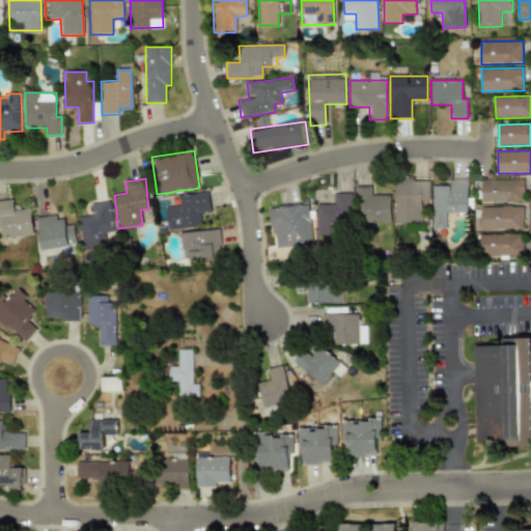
[(468,213),(468,179),(448,180),(448,186),(432,187),(432,228),(446,228),(446,213),(468,213)]
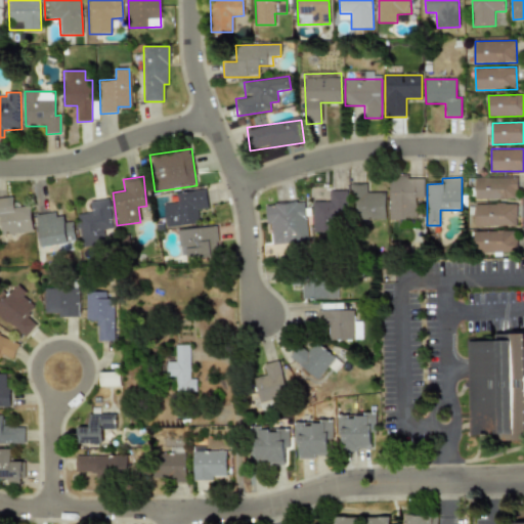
[(517,177),(476,177),(476,200),(518,199),(517,177)]
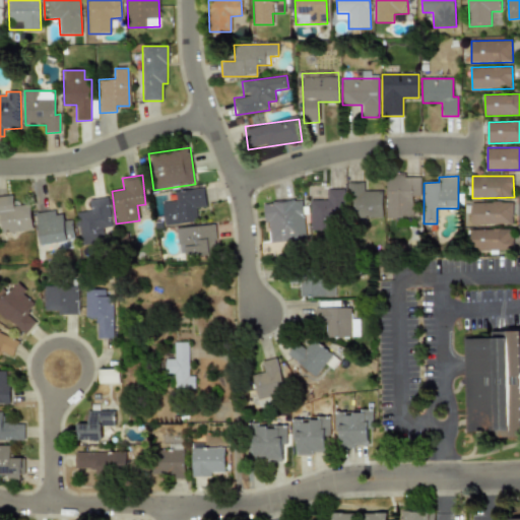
[(420,177),(386,177),(386,217),(412,217),(412,196),(420,196),(420,177)]
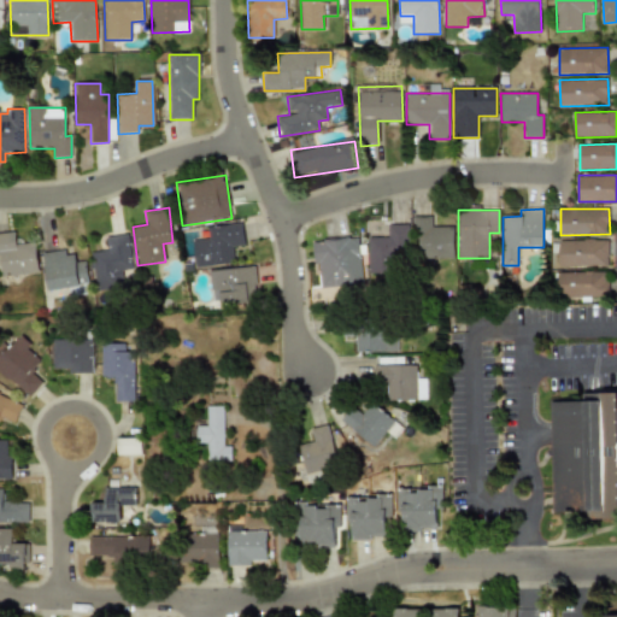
[(453,225),(432,227),(432,217),(415,217),(416,259),(453,258),(453,225)]
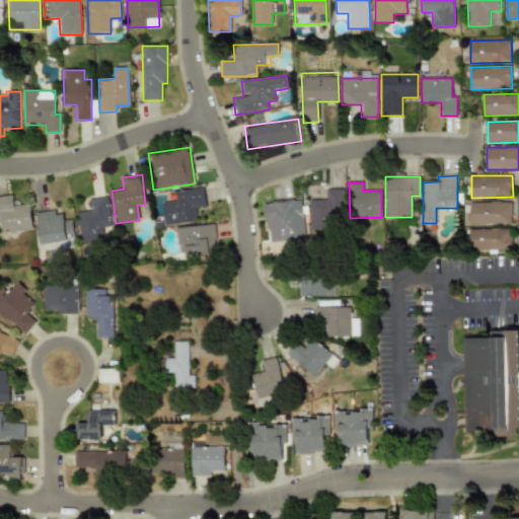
[(174,191),(175,201),(165,202),(165,197),(157,197),(159,225),(197,222),(196,208),(206,207),(204,189),(174,191)]
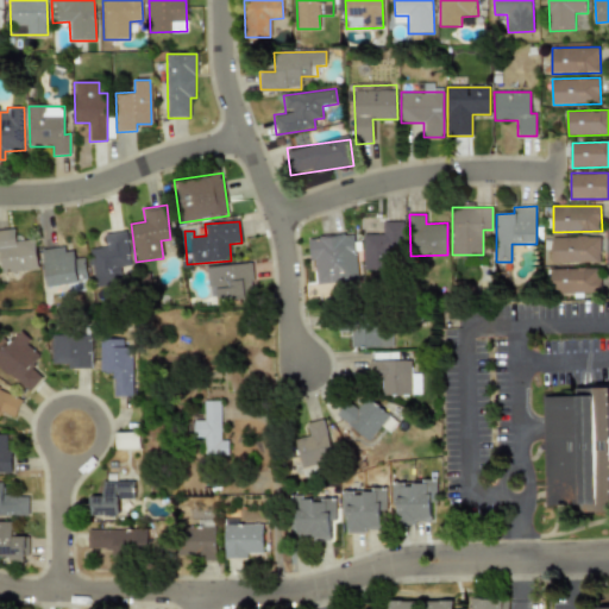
[(402,221),(383,223),(383,234),(363,234),(364,270),(387,269),(385,253),(403,253),(402,221)]
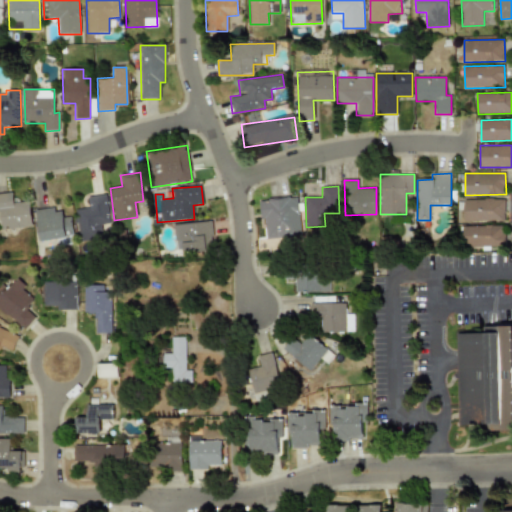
[(0,193),(0,212),(0,213),(1,229),(31,227),(29,201),(13,202),(12,193),(0,193)]
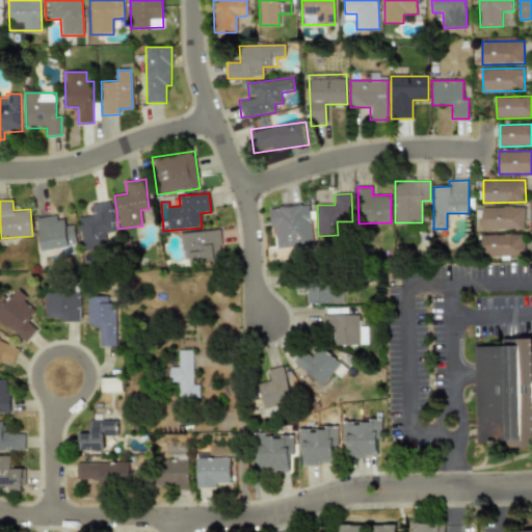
[(114,233),(111,202),(91,205),(92,216),(79,217),(83,250),(107,247),(105,234),(114,233)]
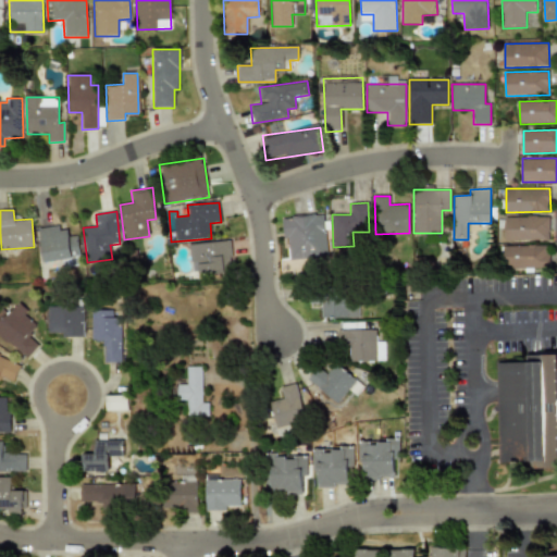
[(326,257),(324,215),(285,218),(287,259),(326,257)]
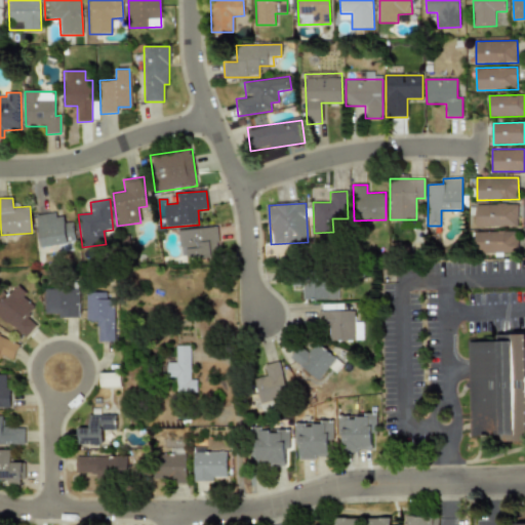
[(470,225),(517,228),(518,206),(471,203),(470,225)]
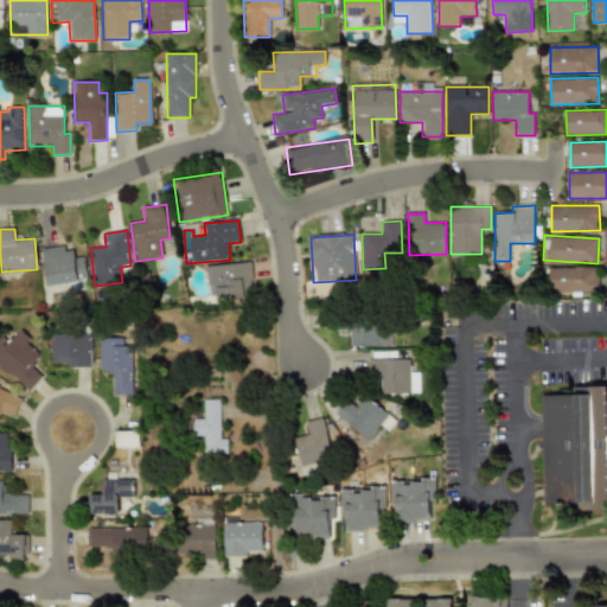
[(43,250),(46,285),(87,280),(84,257),(75,259),(74,247),(43,250)]
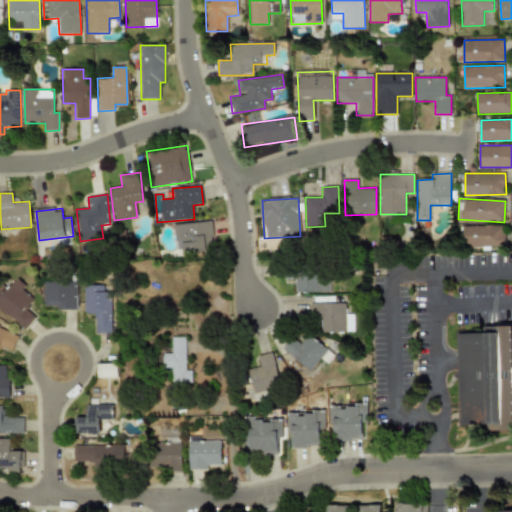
[(213,235),(212,222),(175,224),(176,251),(205,249),(205,236),(213,235)]
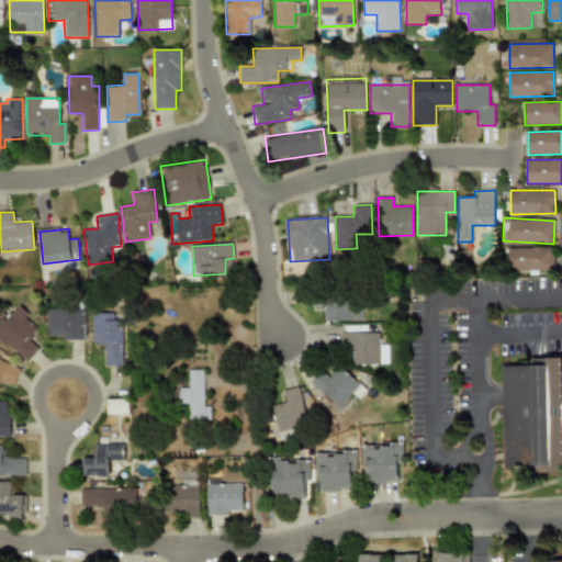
[(554,270),(554,247),(507,248),(508,271),(554,270)]
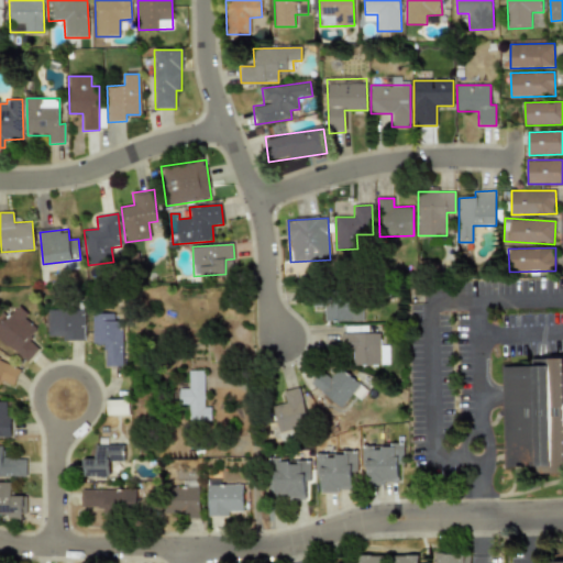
[(326,321),(363,321),(362,296),(315,297),(315,307),(326,307),(326,321)]
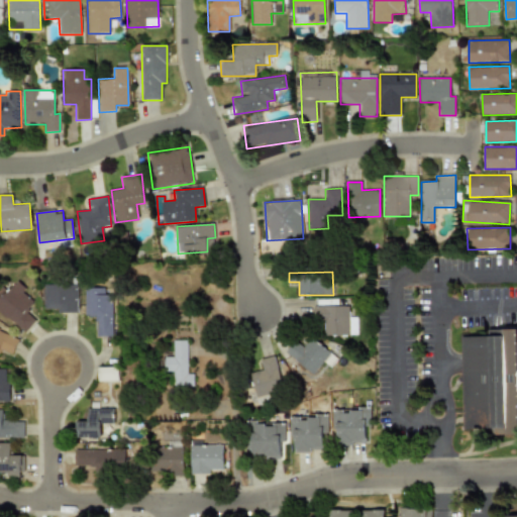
[(36,320),(26,312),(35,302),(23,292),(26,288),(16,279),(0,297),(0,311),(26,333),(36,320)]
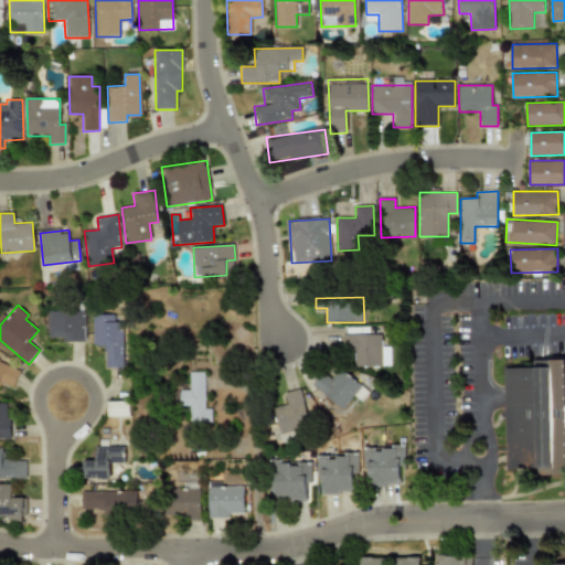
[(86,340),(86,312),(50,311),(49,340),(86,340)]
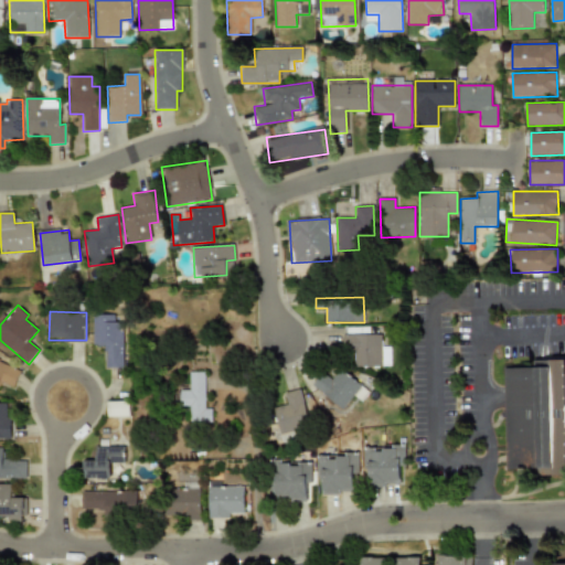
[(94,345),(107,347),(107,368),(124,368),(125,322),(116,322),(116,315),(95,315),(94,345)]
